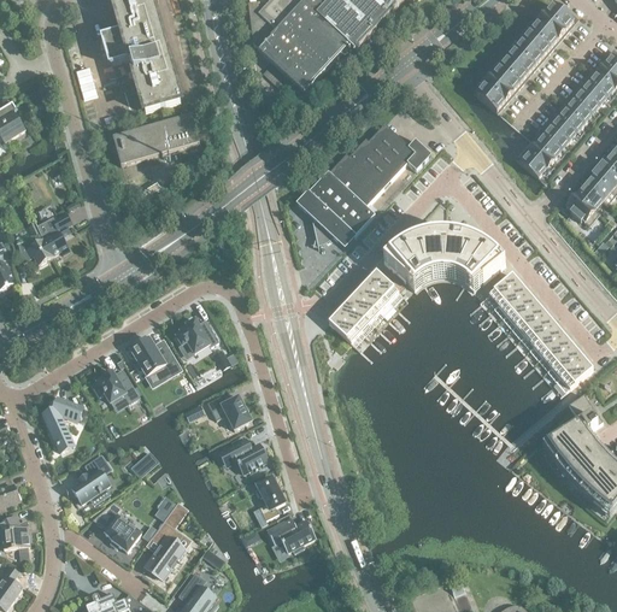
[(113,0),(123,29),(106,34),(115,64),(130,59),(146,112),(181,101),(151,0),(113,0)]
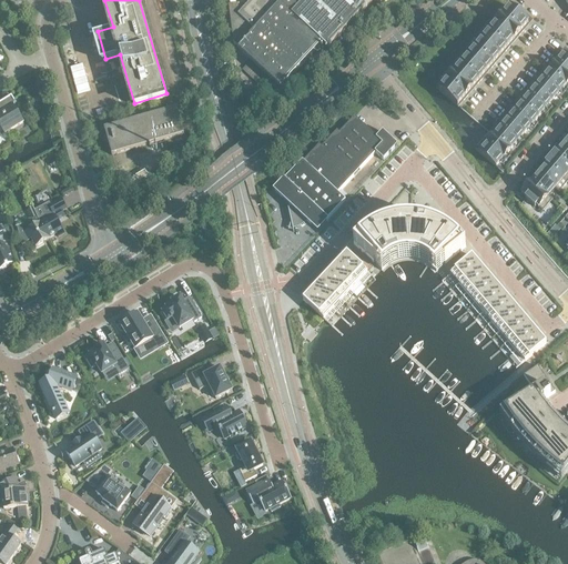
[(262,84),(271,74),(281,83),(321,40),(327,47),(369,0),(378,0),(381,2),(383,0),(251,0),(247,4),(244,2),(244,1),(229,2),(233,38),(232,39),(252,57),(243,66),(262,84)]
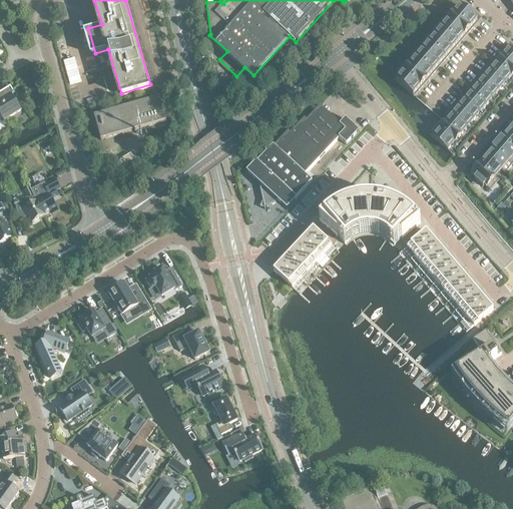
[(454,11),(471,26),(474,23),(473,22),(477,18),(468,10),(471,7),(465,2),(462,5),(460,3),(454,11)]
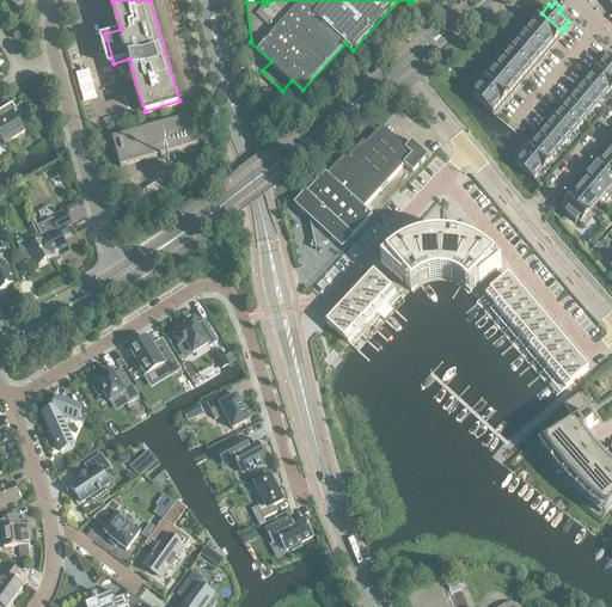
[(562,31),(542,13),(534,22),(554,38),(558,34),(558,35),(562,31)]
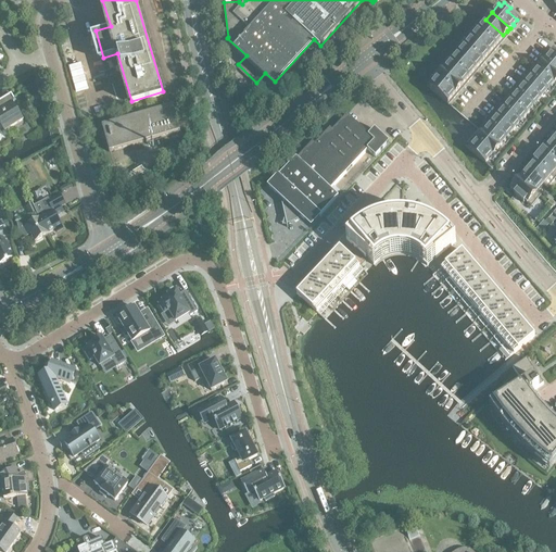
[(503,35),(485,20),(478,27),(497,44),(500,40),(503,35)]
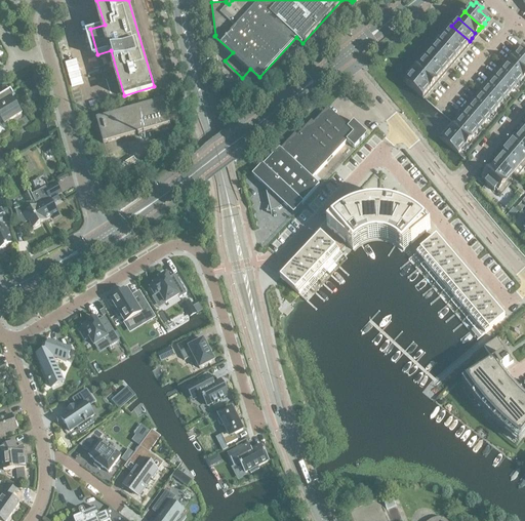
[(470,41),(451,26),(445,34),(462,48),(466,44),(467,45),(470,41)]
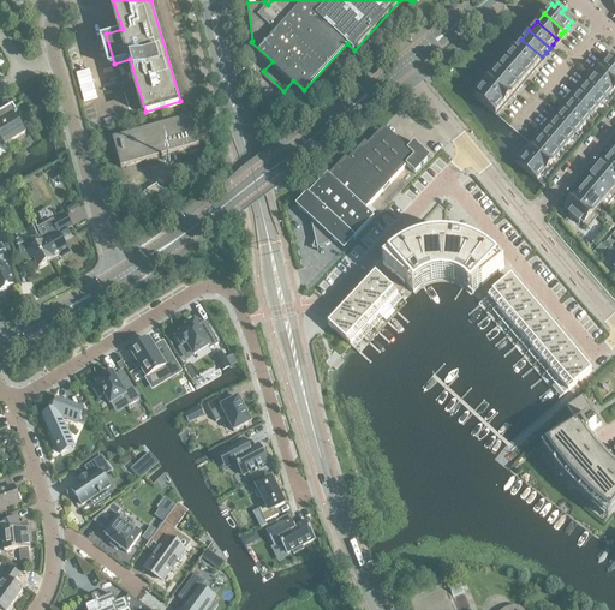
[(542,57),(521,40),(514,48),(535,66),(538,63),(537,63),(542,57)]
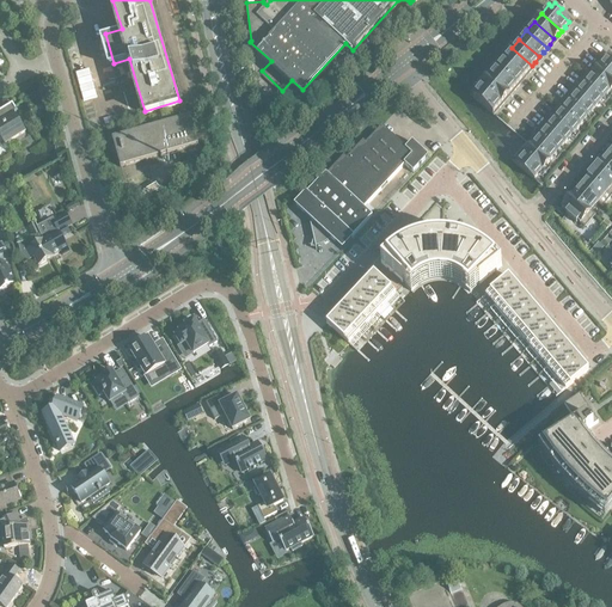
[(532,66),(512,48),(503,57),(524,74),(528,69),(532,66)]
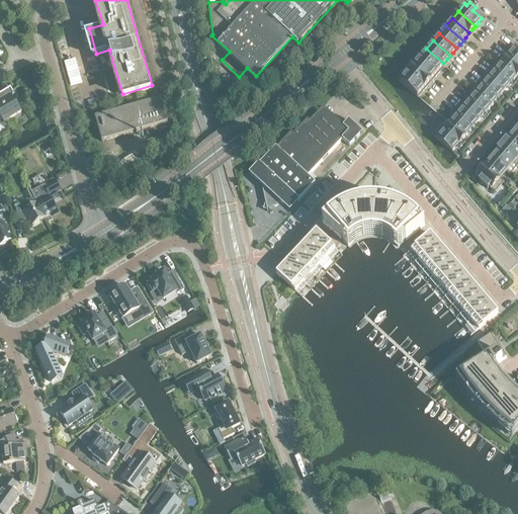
[(506,52),(517,62),(517,49),(514,46),(511,49),(510,47),(506,52)]
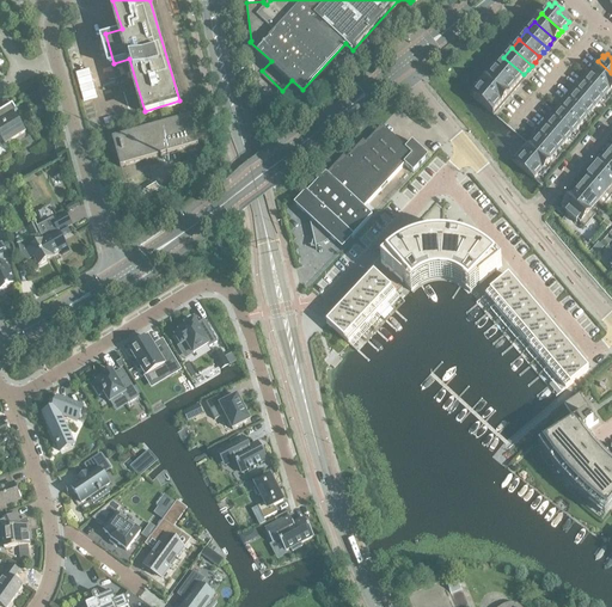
[(524,74),(503,57),(496,66),(516,84),(520,80),(519,79),(524,74)]
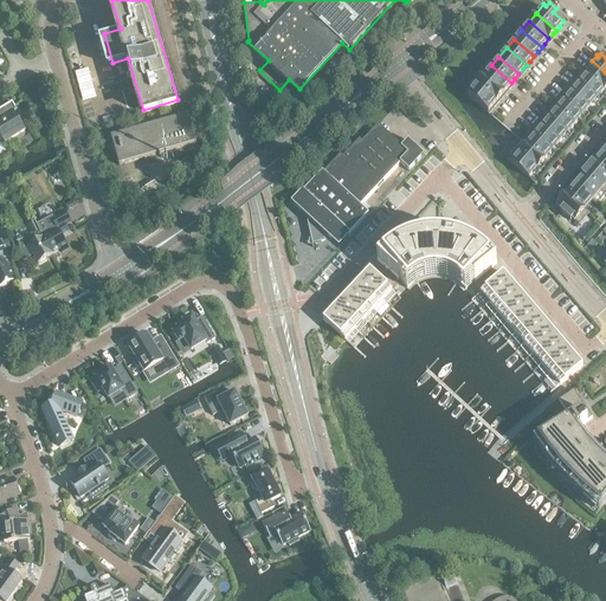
[(605,83),(605,72),(592,60),(586,66),(588,69),(586,70),(605,86),(605,83)]
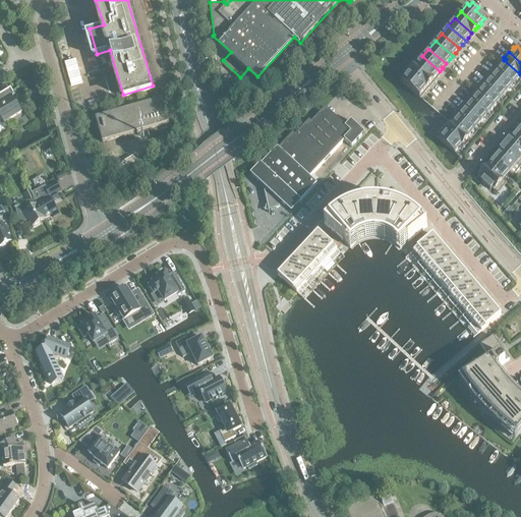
[(440,71),(422,56),(416,63),(432,78),(437,73),(438,74),(440,71)]
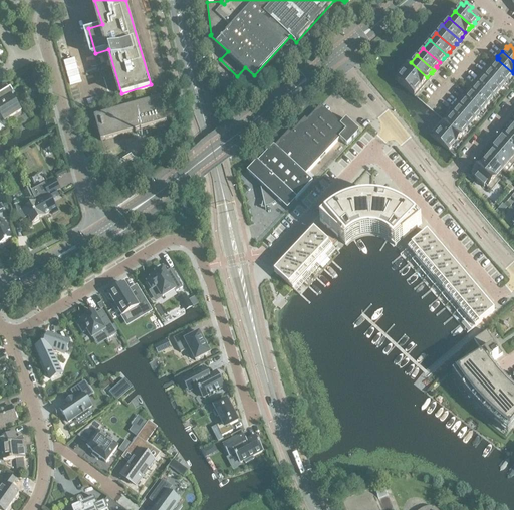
[(513,73),(497,59),(495,62),(493,61),(490,65),(506,80),(513,73)]
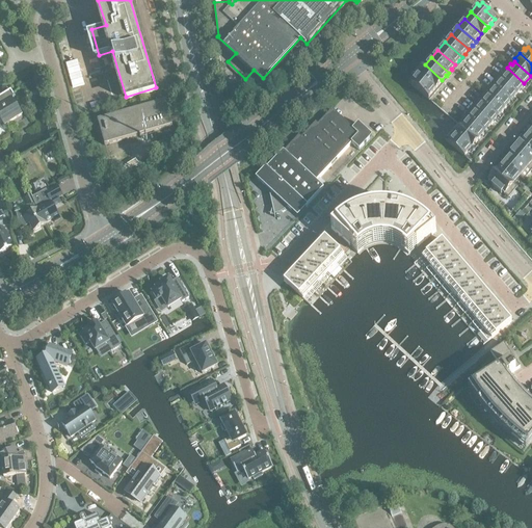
[(442,80),(425,64),(418,73),(436,88),(440,84),(439,84),(442,80)]
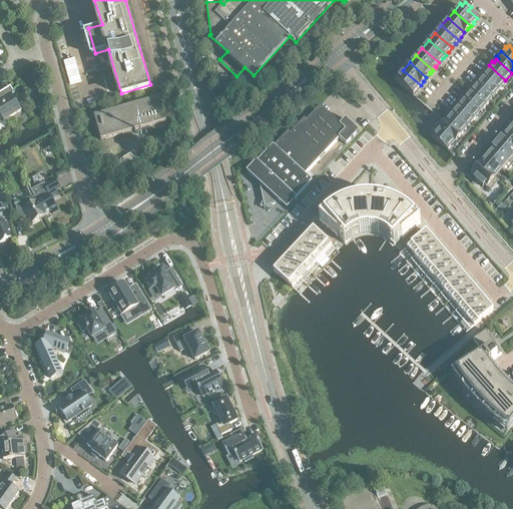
[(505,80),(489,65),(484,71),(486,72),(484,74),(499,87),(505,80)]
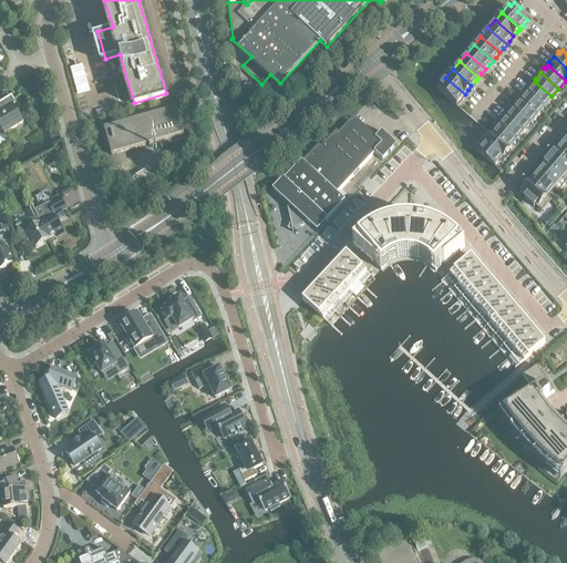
[(465,94),(445,78),(439,85),(457,102),(462,96),(462,98),(465,94)]
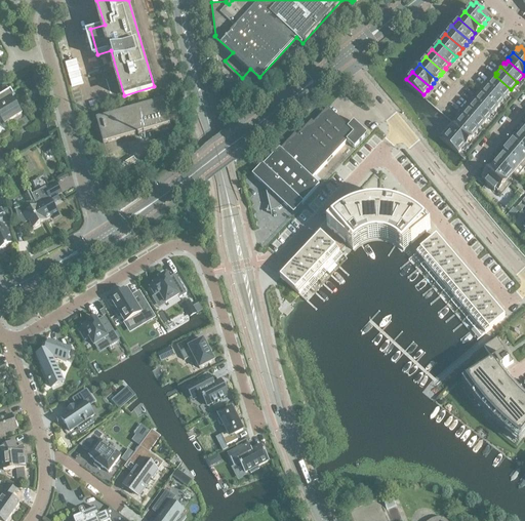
[(511,89),(495,76),(493,79),(491,77),(487,82),(505,96),(511,89)]
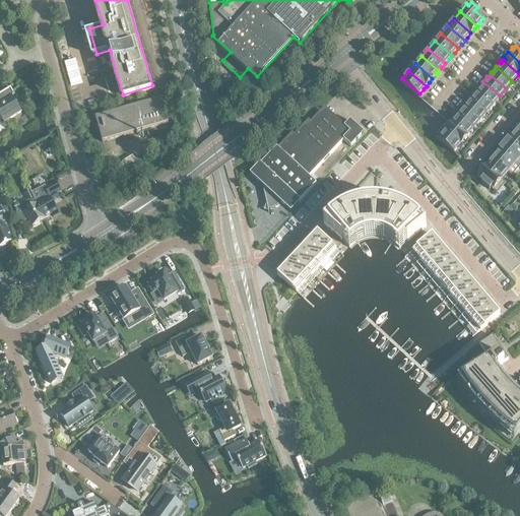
[(500,95),(482,81),(477,86),(479,88),(477,90),(493,104),(500,95)]
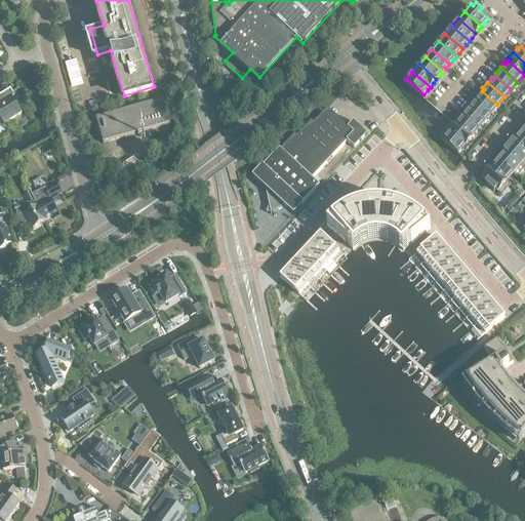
[(13,93),(13,91),(13,90),(10,85),(0,91),(0,113),(4,120),(22,110),(12,94),(13,93)]
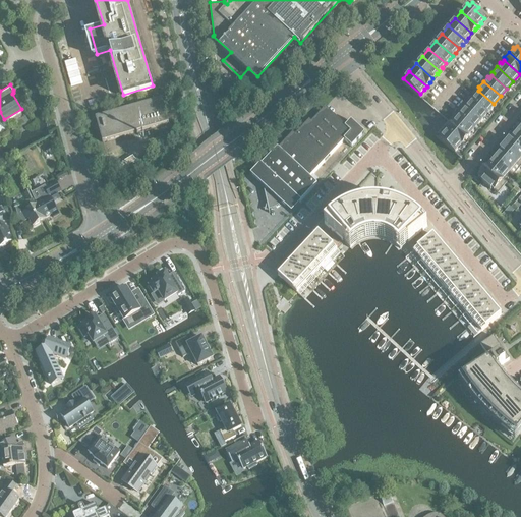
[(474,92),(470,97),(487,111),(494,104),(478,91),(476,94),(474,92)]
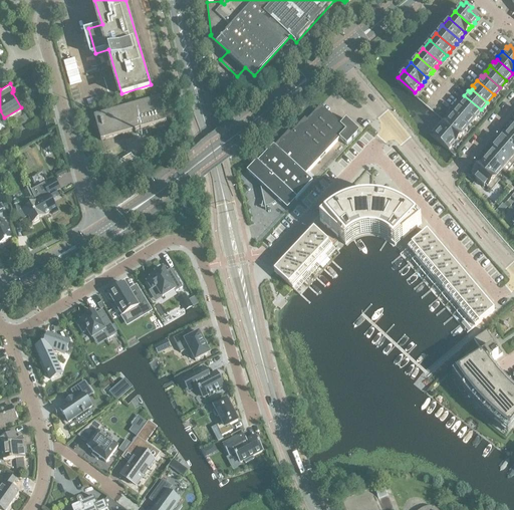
[(102,138),(167,118),(161,94),(95,113),(102,138)]
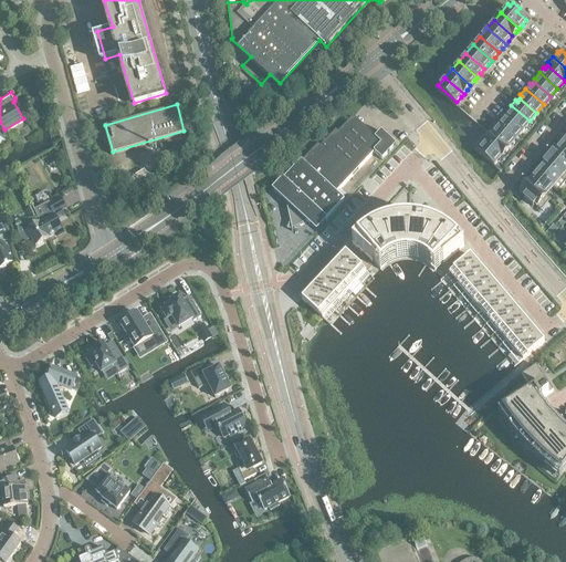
[(530,121),(511,105),(506,111),(507,112),(506,114),(523,128),(530,121)]
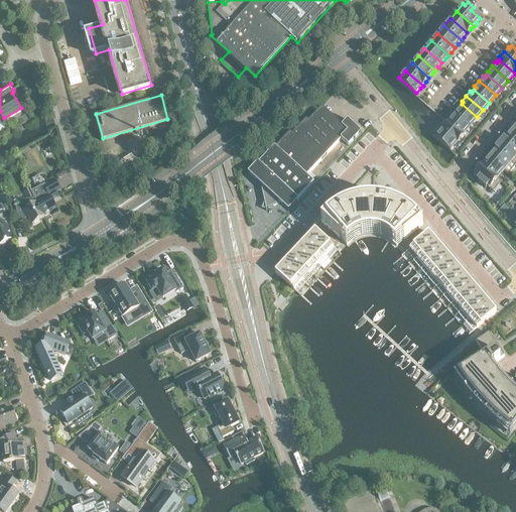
[(361,128),(349,117),(346,117),(342,122),(323,103),(308,118),(306,116),(292,130),(290,128),(276,143),(274,142),(273,144),(271,143),(272,142),(271,142),(264,148),(267,150),(249,169),(264,183),(262,186),(262,184),(261,185),(265,202),(268,201),(271,200),(274,198),(277,196),(282,201),(290,192),(296,198),(313,179),(306,172),(341,135),(349,142),(361,128)]
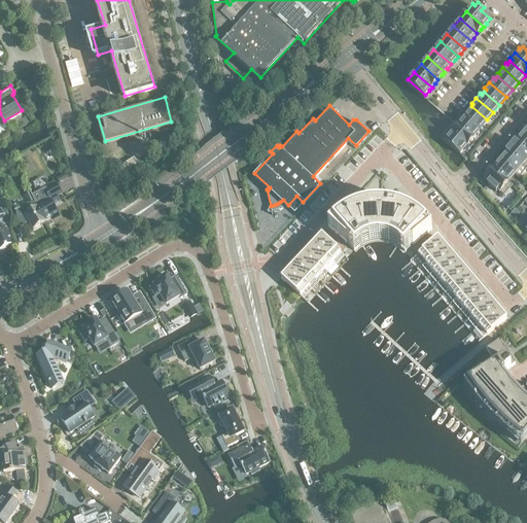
[(467,108),(463,112),(481,128),(487,119),(471,106),(468,109),(467,108)]
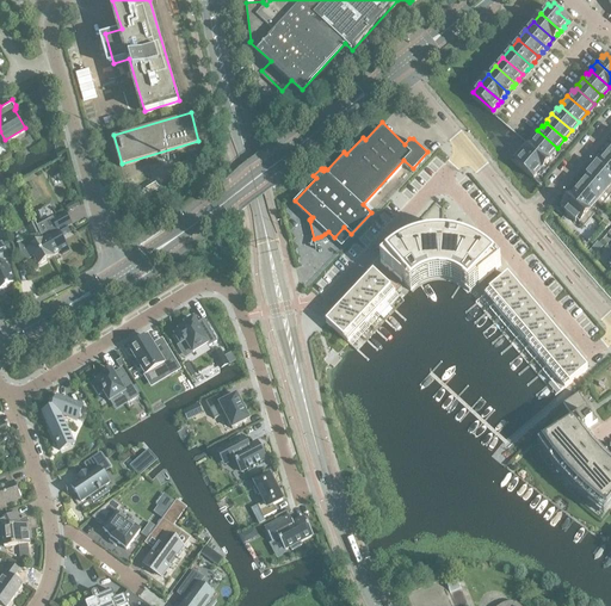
[(557,148),(537,130),(531,137),(534,138),(531,141),(549,156),(557,148)]
